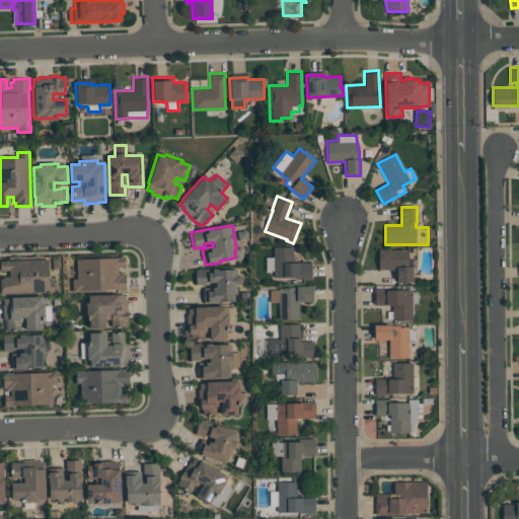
[(238,240),(237,231),(246,229),(247,239),(238,240)]
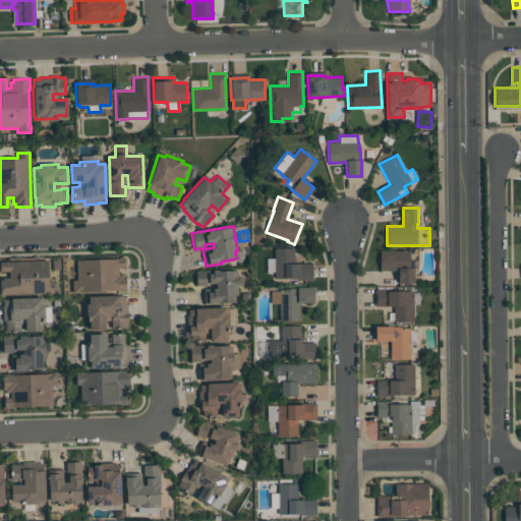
[(294,247),(294,264),(312,263),(312,280),(296,280),(296,278),(275,278),(274,247),(294,247)]
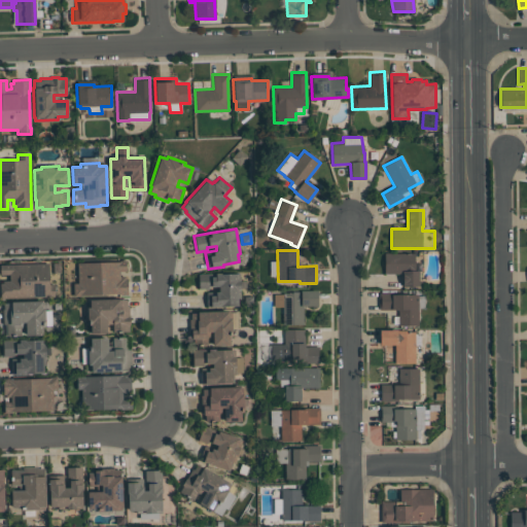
[(384,273),(384,253),(414,253),(414,271),(418,271),(418,286),(401,286),(401,283),(402,283),(402,274),(401,274),(401,273),(384,273)]
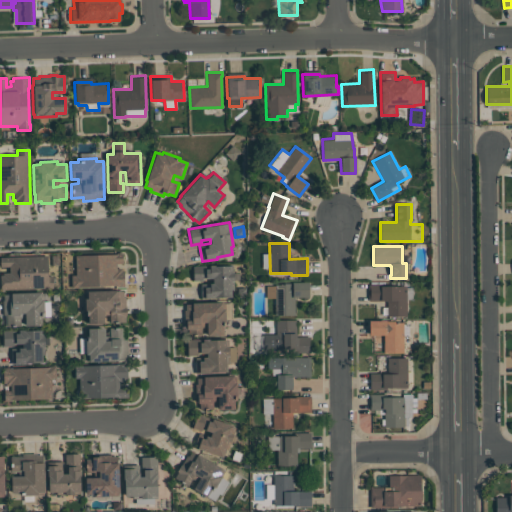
[(75,255),(115,254),(115,253),(122,253),(122,263),(115,263),(116,269),(121,268),(121,270),(123,270),(123,286),(116,286),(116,285),(78,286),(78,288),(71,288),(71,275),(75,275),(75,255)]
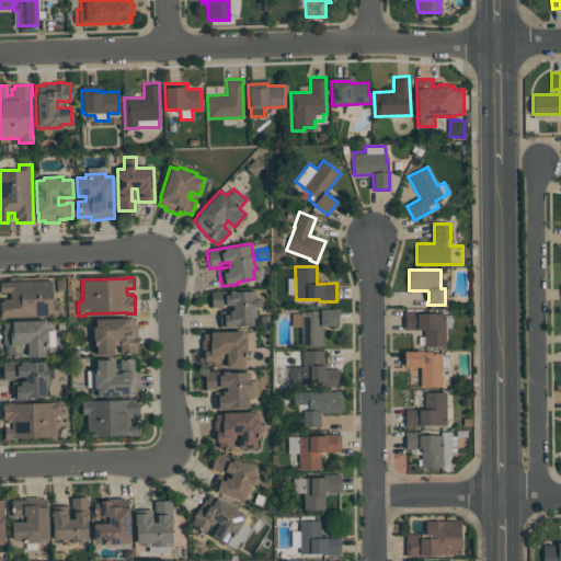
[(0,281),(50,281),(52,302),(57,302),(57,316),(2,318),(1,316),(0,316),(0,301),(2,301),(2,298),(10,298),(9,292),(0,293),(0,281)]
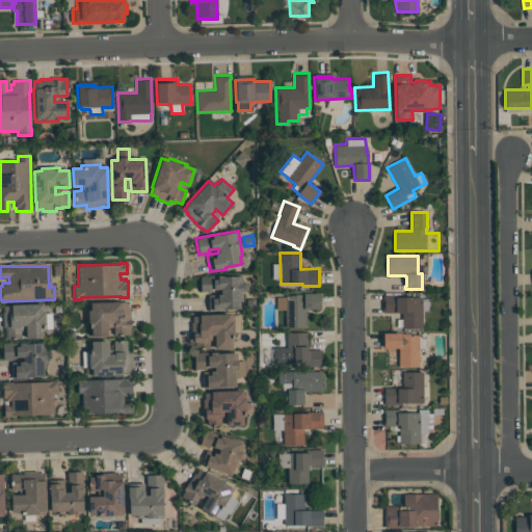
[(240,310),(232,310),(231,309),(223,309),(224,310),(212,311),(212,310),(208,310),(208,295),(220,294),(220,289),(210,289),(210,291),(201,292),(200,276),(217,276),(217,275),(222,275),(222,276),(242,275),(242,284),(247,283),(247,291),(242,291),(242,300),(240,301),(240,310)]
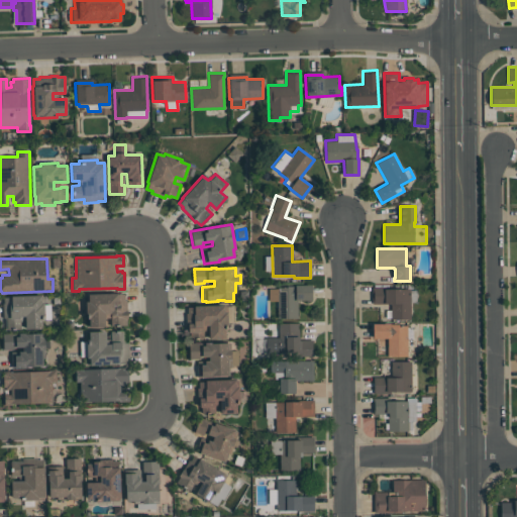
[(297,318),(277,318),(277,301),(269,301),(269,288),(278,288),(278,287),(287,287),(287,286),(295,286),(295,285),(311,285),(311,300),(297,300),(297,318)]
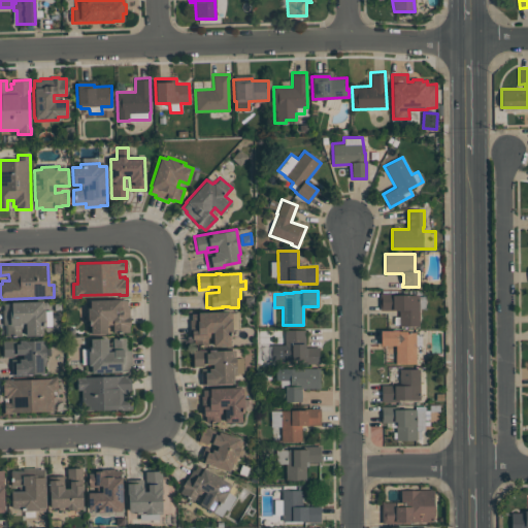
[(419,326),(399,326),(399,309),(380,309),(380,293),(392,293),(392,294),(409,294),(409,295),(418,295),(418,296),(425,296),(425,308),(419,308),(419,326)]
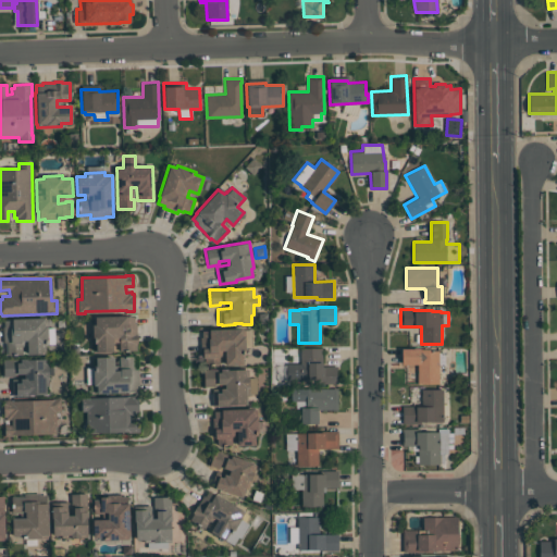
[(119,343),(112,343),(112,351),(95,351),(95,343),(93,343),(91,318),(94,318),(94,317),(125,316),(125,317),(134,317),(134,323),(136,323),(136,334),(137,343),(136,343),(136,350),(119,351),(119,343)]
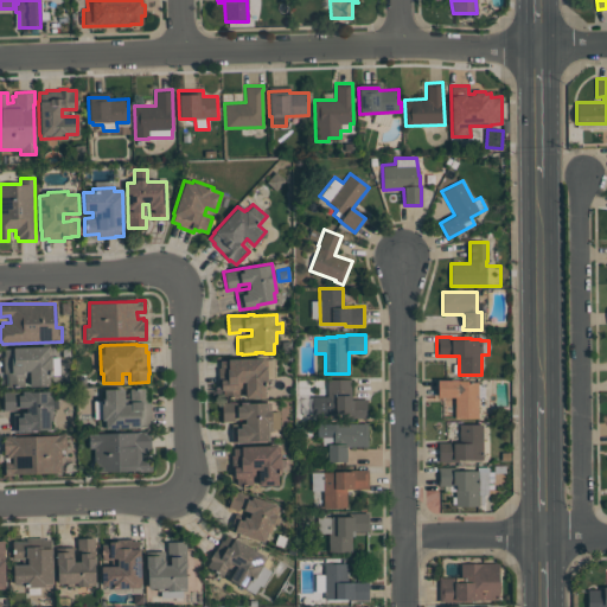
[(4,349),(12,349),(12,347),(48,346),(48,355),(51,355),(51,357),(58,357),(59,375),(51,375),(51,376),(49,376),(49,385),(29,387),(29,377),(23,377),(24,387),(7,387),(6,374),(2,374),(2,356),(4,356),(4,349)]
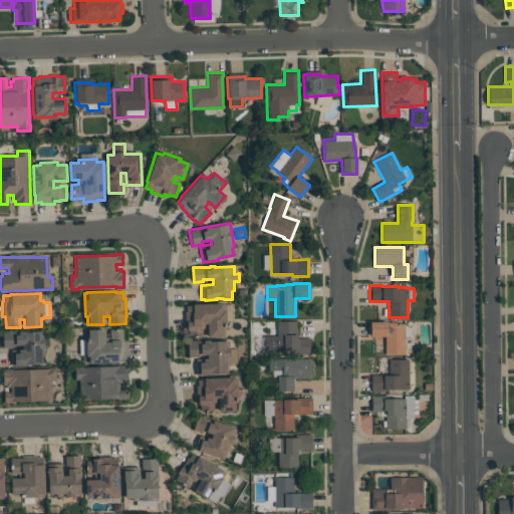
[(186,305),(192,305),(192,304),(222,303),(223,310),(225,310),(226,327),(223,327),(224,336),(207,337),(207,328),(202,328),(202,336),(188,336),(188,330),(187,330),(186,325),(185,325),(185,311),(186,311),(186,305)]
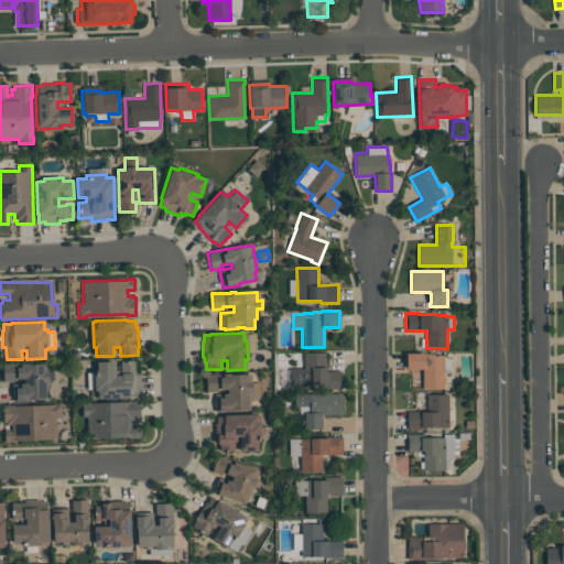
[(325,353),(325,370),(340,370),(340,388),(320,389),(320,384),(304,384),(304,386),(290,386),(290,368),(304,368),(304,353),(325,353)]
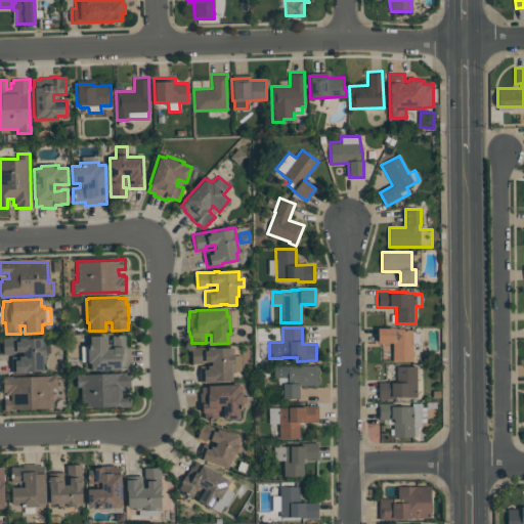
[(412,361),(392,361),(392,342),(377,343),(377,328),(394,328),(394,329),(403,329),(403,330),(412,330),(412,361)]
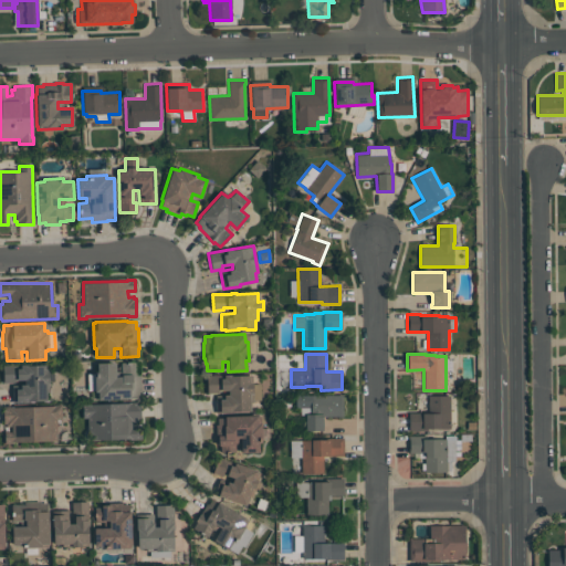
[(139,398),(130,398),(130,399),(97,400),(97,399),(95,399),(95,392),(93,392),(93,390),(87,390),(86,374),(94,374),(94,371),(96,371),(96,363),(115,363),(115,370),(121,370),(121,363),(136,362),(136,375),(139,375),(139,390),(138,390),(139,398)]
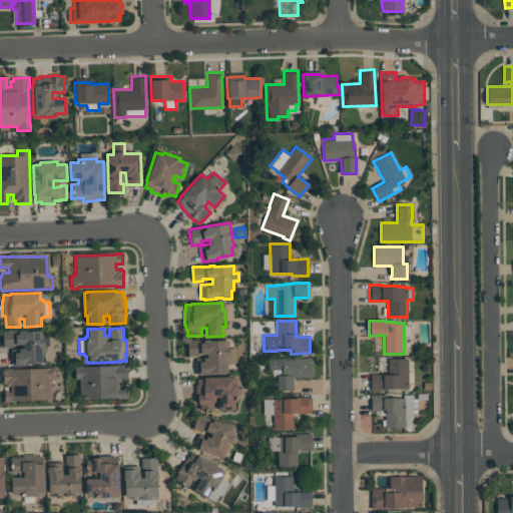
[(11,365),(10,349),(22,349),(21,344),(13,345),(13,347),(2,347),(2,331),(24,331),(40,331),(40,337),(43,337),(44,356),(41,356),(41,363),(26,363),(26,365),(11,365)]
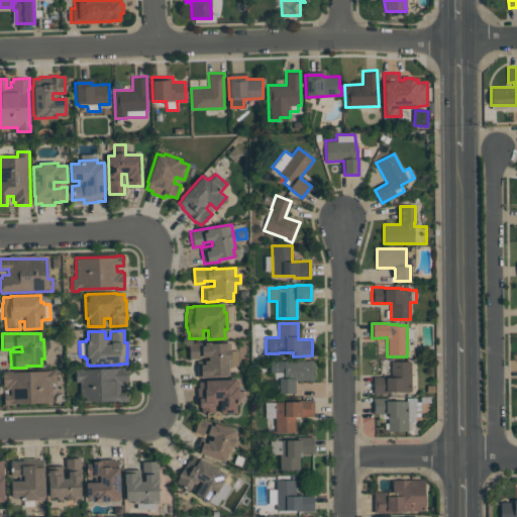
[(227,342),(227,348),(230,348),(230,350),(237,350),(237,366),(230,366),(230,368),(228,368),(228,376),(212,376),(212,377),(198,378),(197,365),(204,365),(204,360),(208,360),(208,356),(199,356),(199,359),(189,359),(188,342),(204,342),(211,342),(211,343),(227,342)]
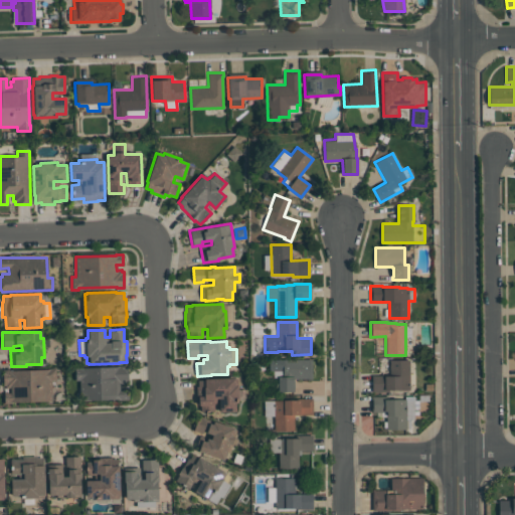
[(311,359),(311,378),(293,378),(294,391),(278,391),(278,376),(281,376),(281,370),(269,370),(269,359),(311,359)]
